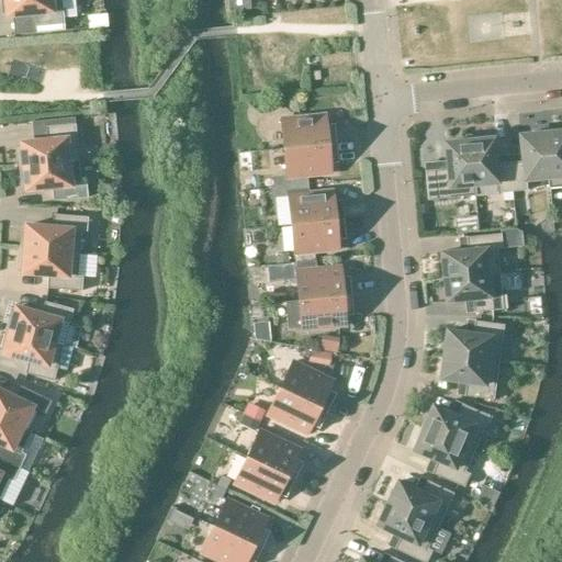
[(1,0),(3,13),(7,12),(8,17),(33,14),(34,27),(35,34),(64,32),(64,24),(63,19),(76,18),(74,0),(1,0)]
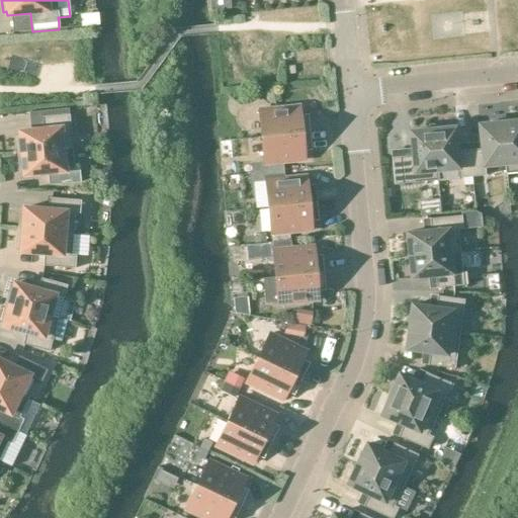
[(230,0),(208,0),(210,12),(231,9),(230,0)]
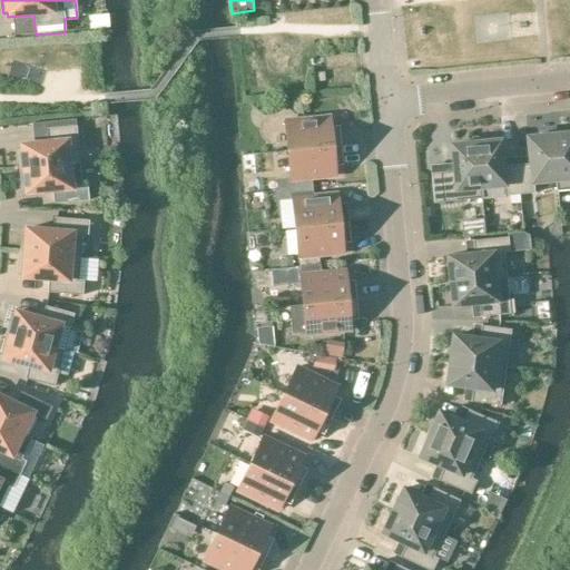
[(330,117),(284,121),(287,151),(340,146),(338,133),(331,133),(330,117)]
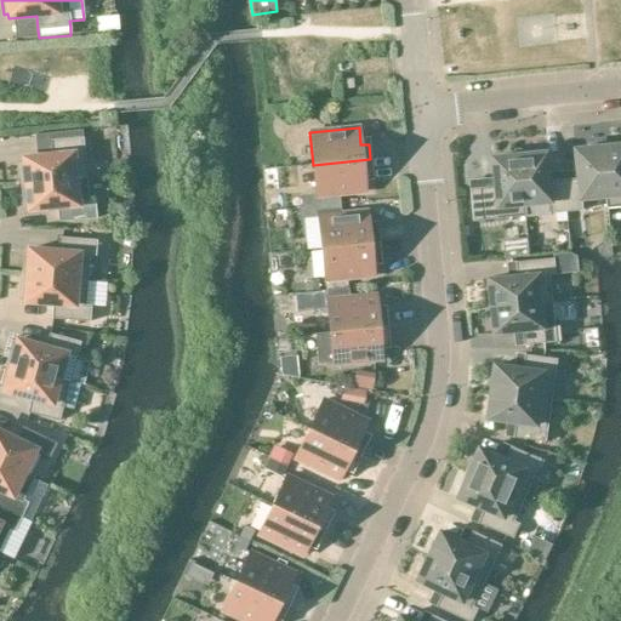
[(17,164),(20,186),(86,178),(81,131),(51,134),(52,141),(50,141),(51,155),(23,159),(23,163),(17,164)]
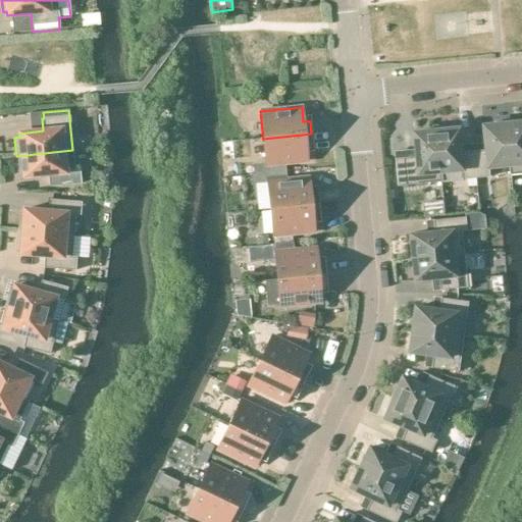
[(521,122),(506,124),(511,175),(521,173),(521,122)]
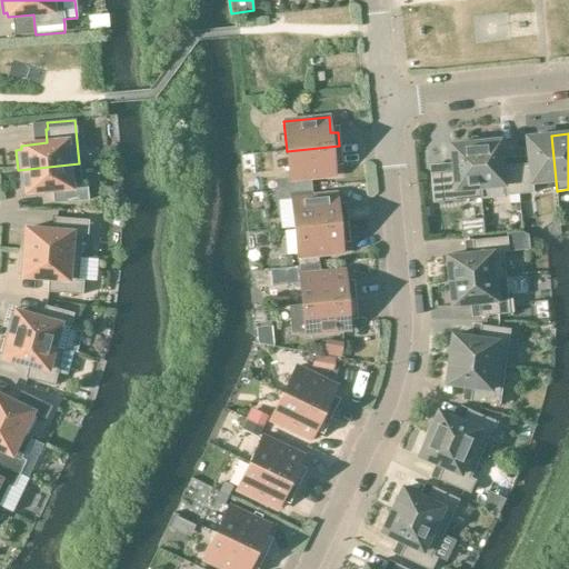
[(532,182),(555,180),(556,191),(557,191),(551,136),(527,138),(529,163),(516,166),(518,195),(533,193),(532,182)]
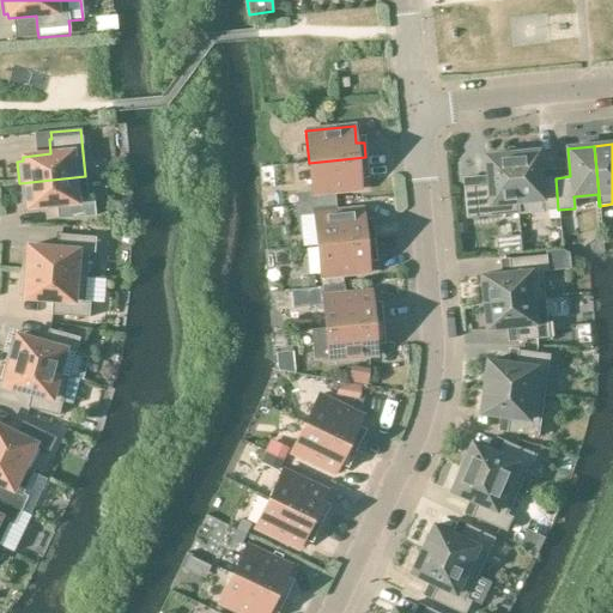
[(542,211),(558,210),(556,178),(541,180),(539,151),(511,155),(517,214),(519,213),(517,202),(541,200),(542,211)]
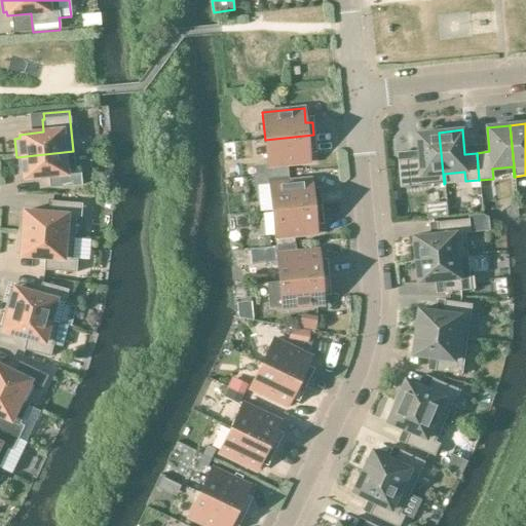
[(444,184),(439,133),(416,135),(419,158),(399,160),(401,188),(444,184)]
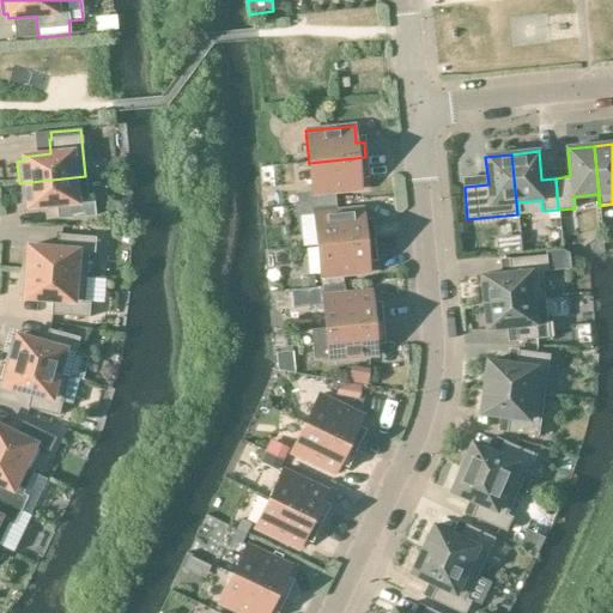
[(368,171),(365,157),(309,163),(313,194),(313,202),(335,201),(334,193),(360,189),(359,173),(368,171)]
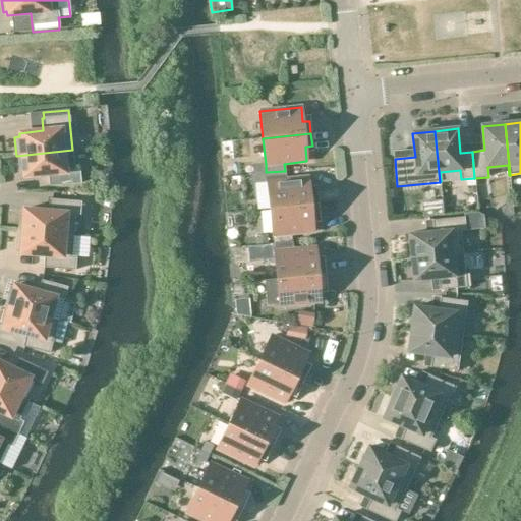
[(79,170),(74,171),(72,150),(16,156),(18,174),(23,174),(23,177),(48,175),(49,187),(80,183),(79,170)]
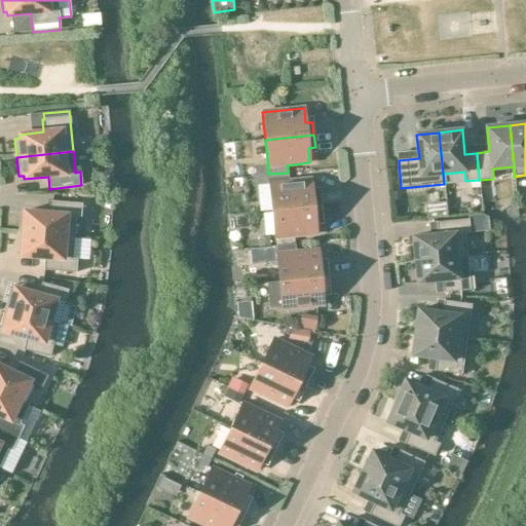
[(269,184),(272,212),(322,205),(320,193),(312,194),(310,179),(289,182),(288,174),(269,176),(270,184),(269,184)]
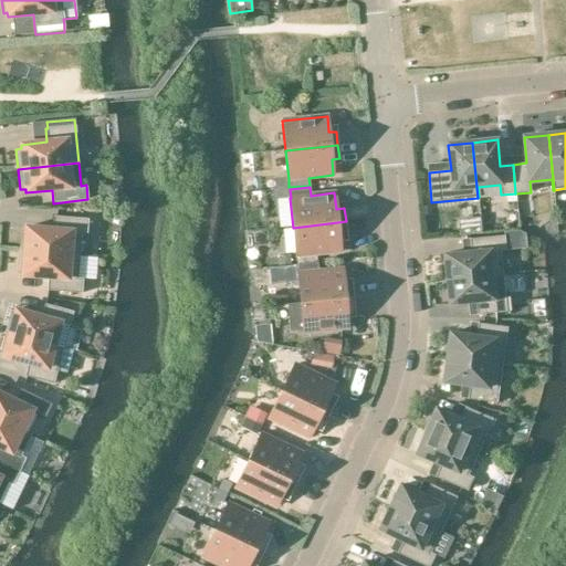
[(21,231),(19,251),(80,257),(82,233),(86,234),(87,219),(53,217),(52,230),(27,228),(25,231),(21,231)]
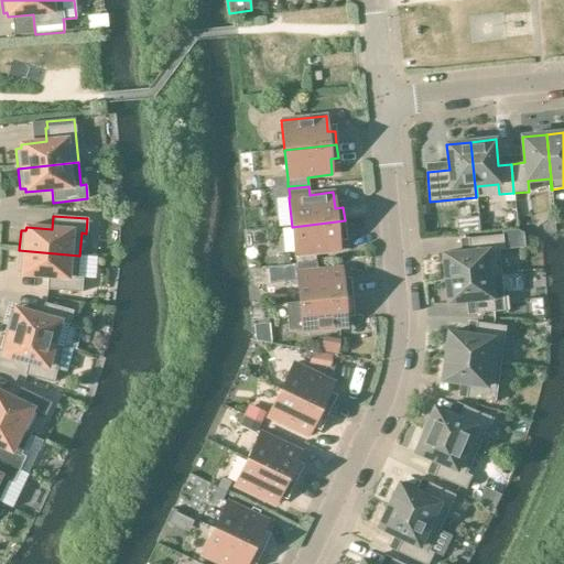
[(346,234),(345,220),(292,227),(296,264),(316,261),(315,253),(340,251),(338,235),(346,234)]
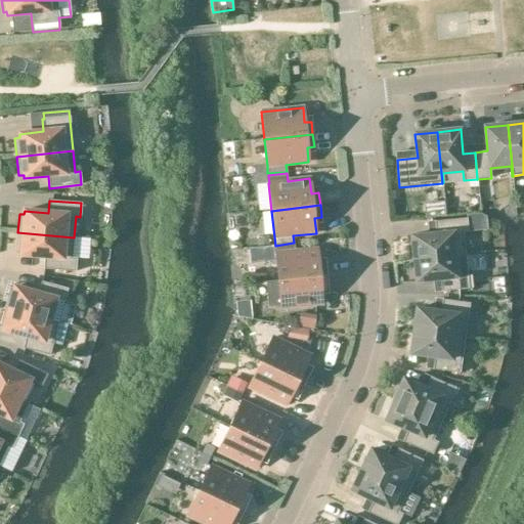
[(467,218),(468,231),(486,229),(485,216),(480,214),(467,215),(467,218)]
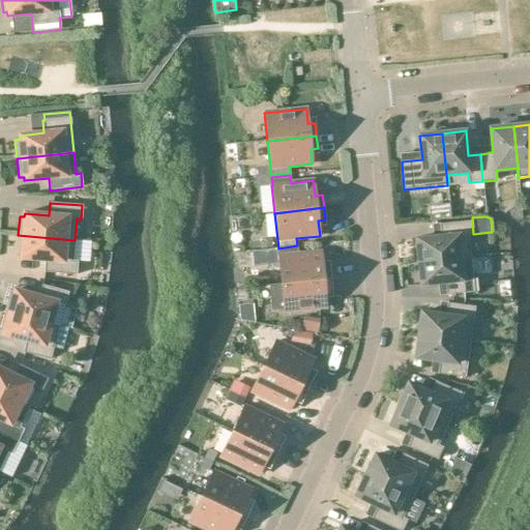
[(444,224),(446,236),(416,239),(419,262),(470,257),(468,235),(473,234),(472,221),(444,224)]
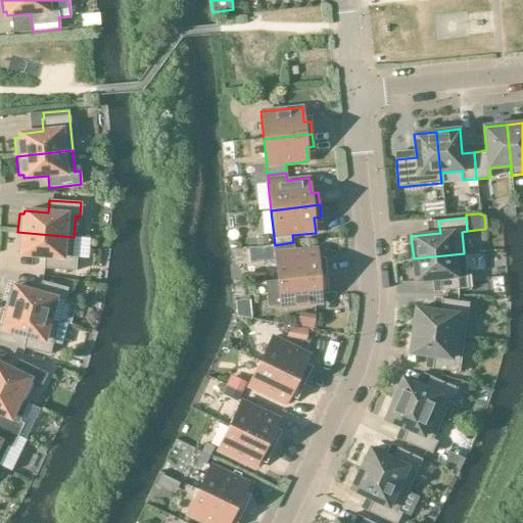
[(74,237),(17,232),(15,250),(20,251),(20,254),(44,256),(43,269),(76,272),(77,258),(72,257),(74,237)]
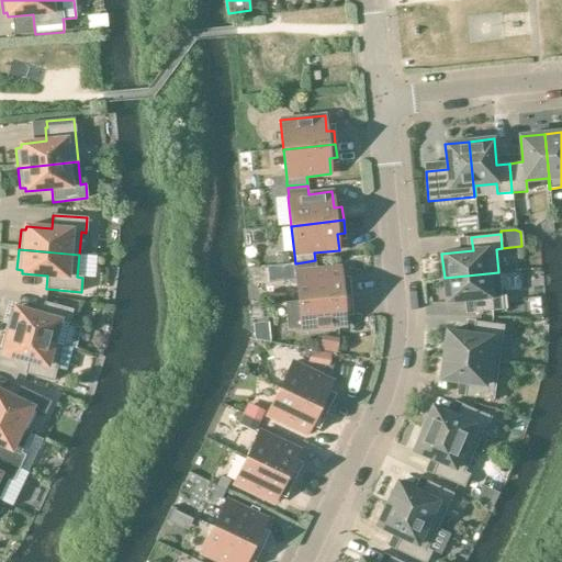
[(288,254),(276,256),(277,265),(289,262),(288,254)]
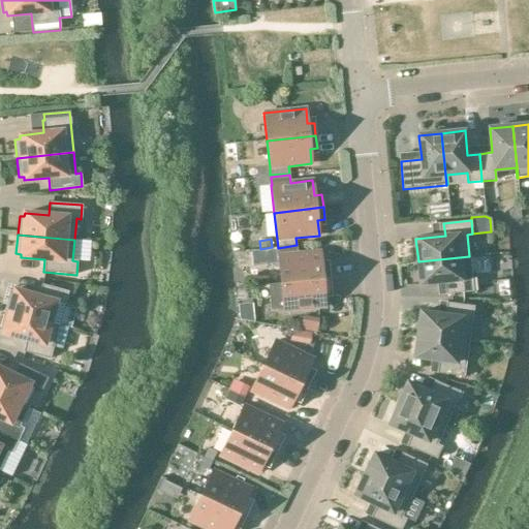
[(319,252),(278,256),(281,283),(281,284),(330,278),(329,266),(321,267),(319,252)]
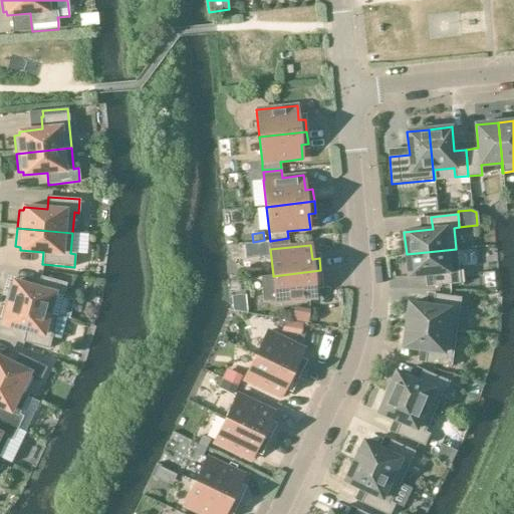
[(460,283),(456,249),(407,254),(409,276),(432,274),(433,286),(460,283)]
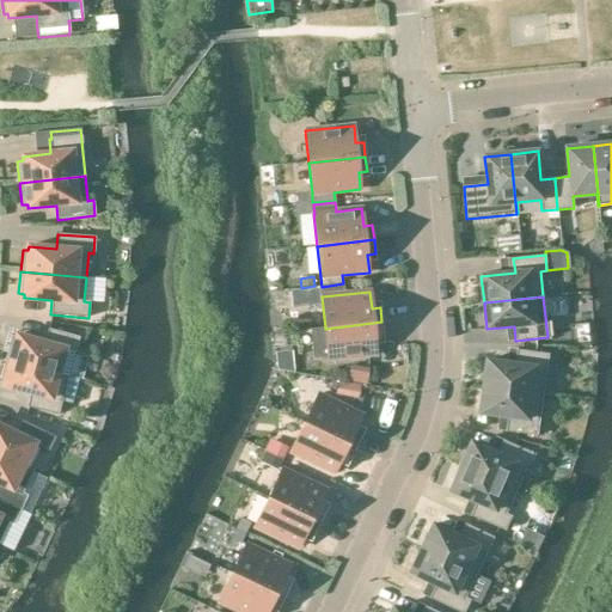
[(384,337),(381,322),(325,329),(325,328),(311,329),(313,359),(329,357),(329,361),(377,355),(375,338),(384,337)]
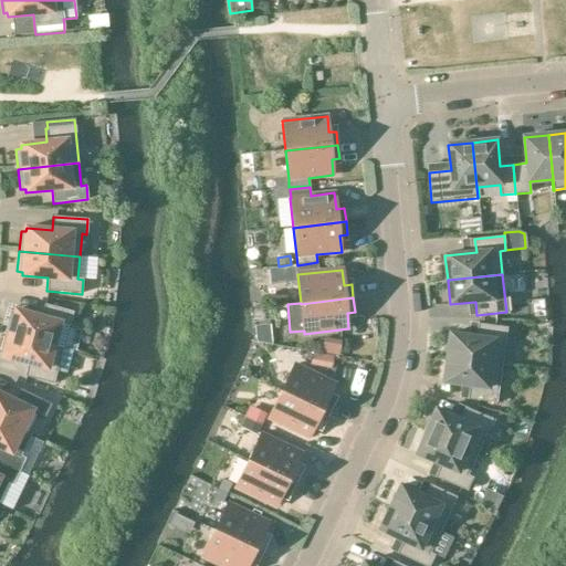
[(10,313),(4,332),(53,345),(63,348),(69,326),(73,312),(44,304),(41,317),(16,311),(14,314),(10,313)]
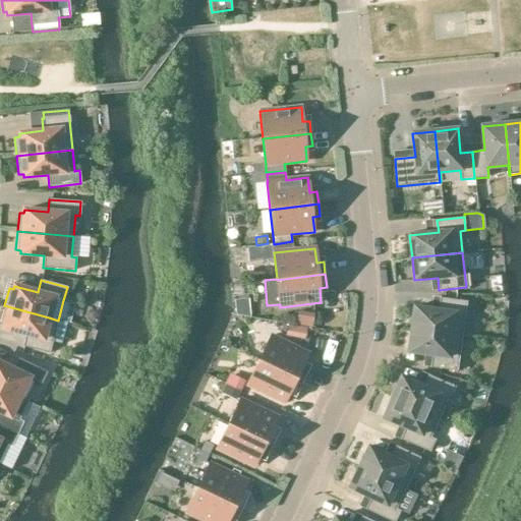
[(440,298),(439,310),(414,306),(411,330),(462,336),(467,301),(440,298)]
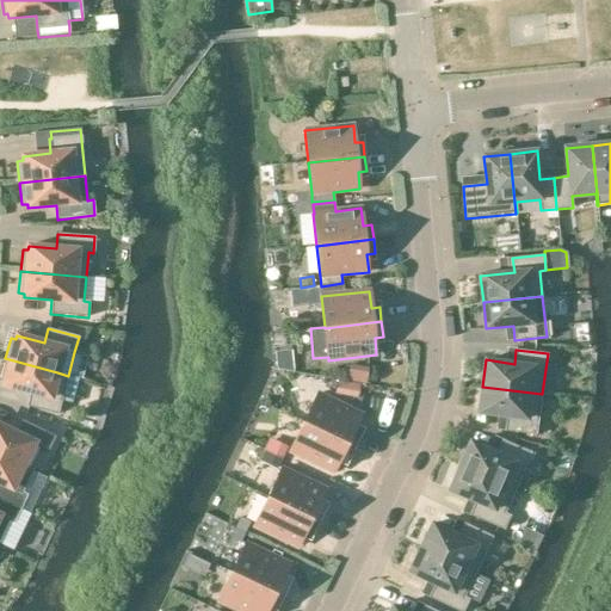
[(289,351),(275,352),(277,368),(290,370),(289,351)]
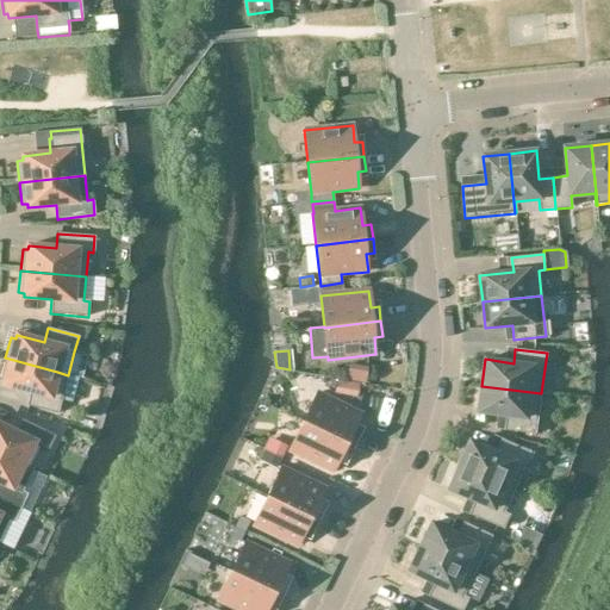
[(5,358),(0,375),(0,379),(5,380),(4,385),(31,392),(26,406),(57,415),(61,400),(72,404),(79,378),(68,375),(57,372),(5,358)]
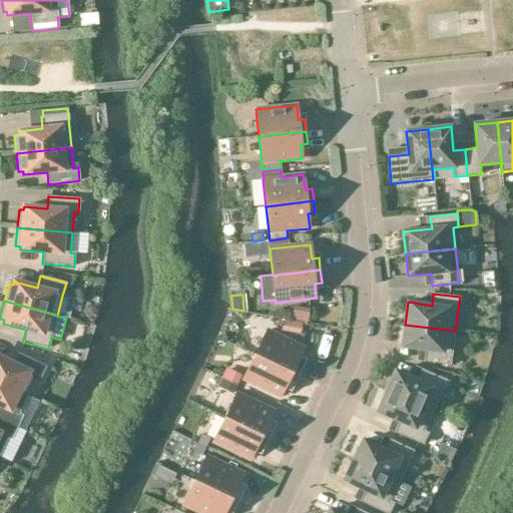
[(295,307),(293,319),(306,322),(308,310),(295,307)]
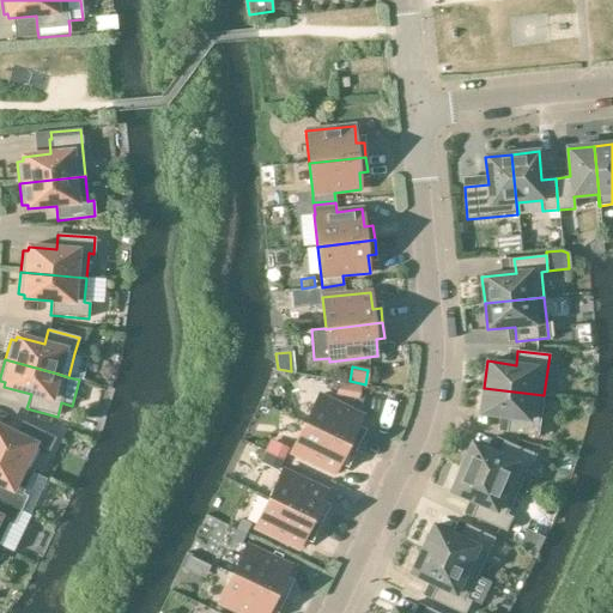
[(359,386),(340,382),(338,395),(358,398),(359,386)]
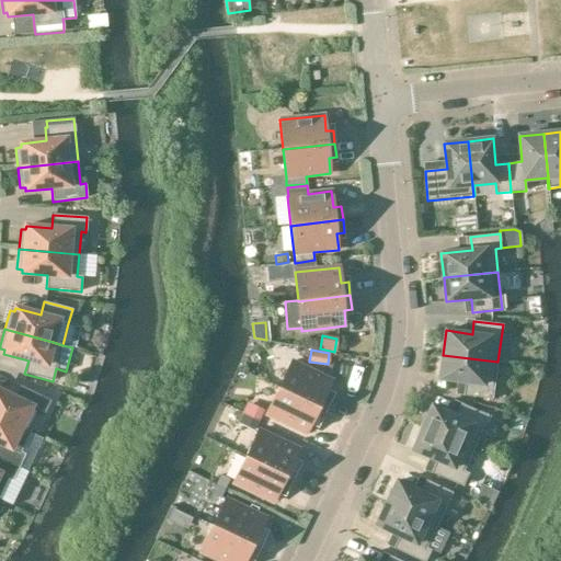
[(492,400),(497,362),(443,355),(439,379),(465,382),(464,396),(492,400)]
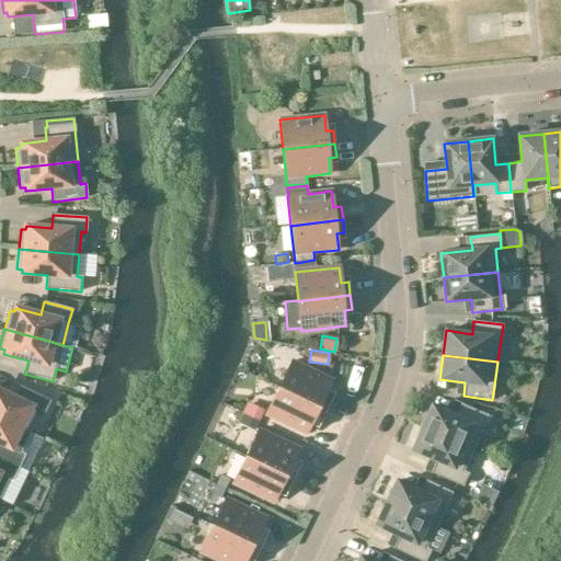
[(292,362),(278,388),(325,411),(332,399),(324,396),(331,381),(292,362)]
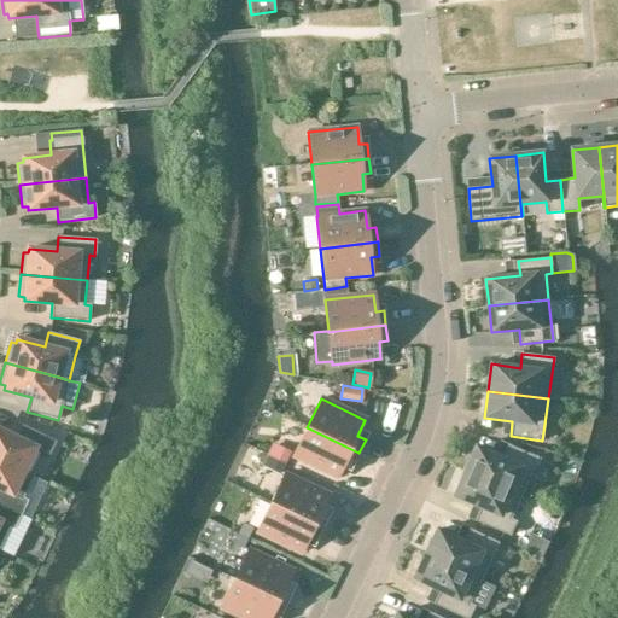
[(0,459),(23,471),(34,449),(50,456),(57,441),(22,425),(16,438),(0,430),(0,459)]
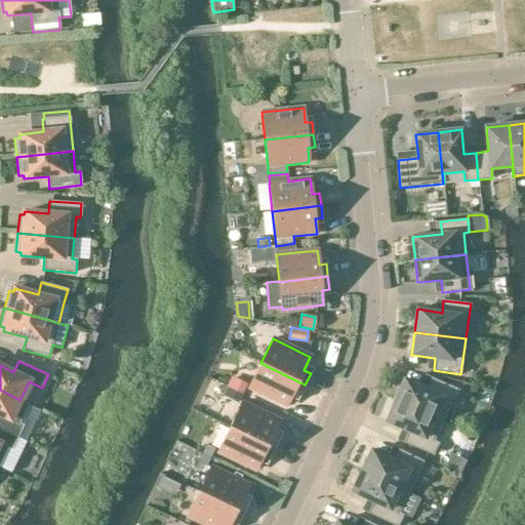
[(299,396),(305,385),(260,363),(249,388),(286,405),(293,392),(299,396)]
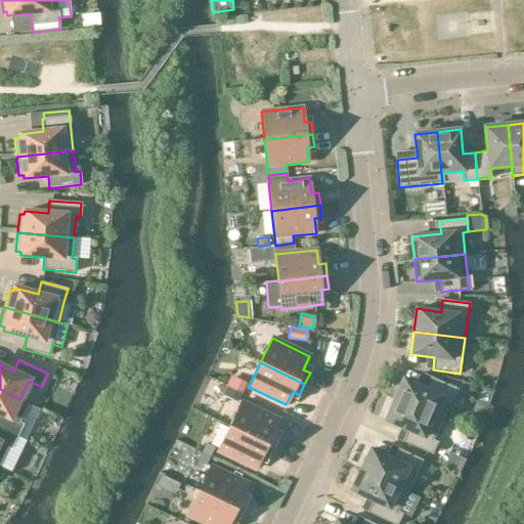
[(231,376),(226,386),(242,393),(247,383),(231,376)]
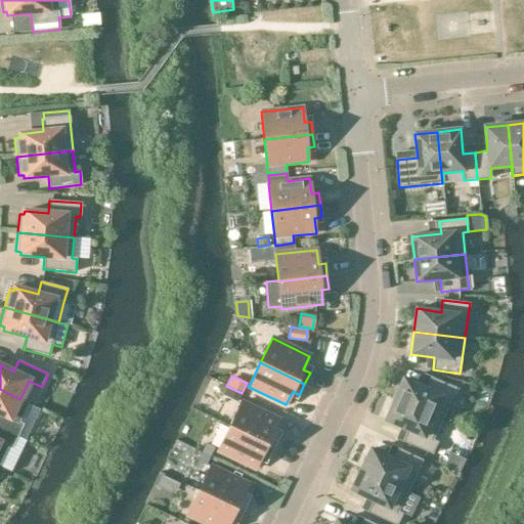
[(431,377),(426,389),(403,379),(394,400),(441,421),(455,388),(431,377)]
